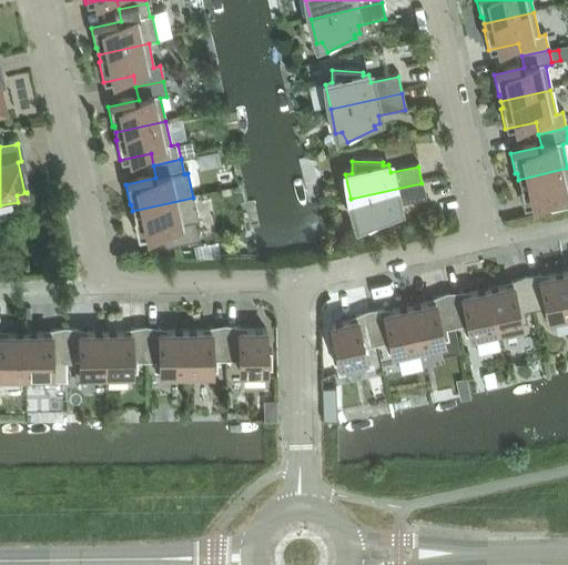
[(567,168),(518,180),(519,187),(518,187),(523,207),(553,200),(556,212),(567,209),(567,168)]
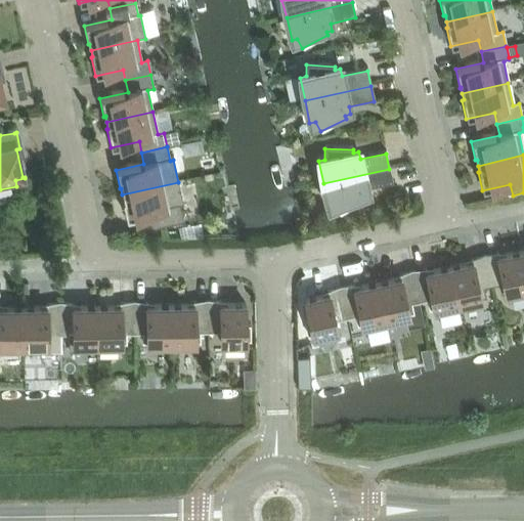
[(340,215),(364,202),(363,199),(368,198),(367,189),(392,184),(389,169),(323,183),(328,206),(334,205),(340,215)]
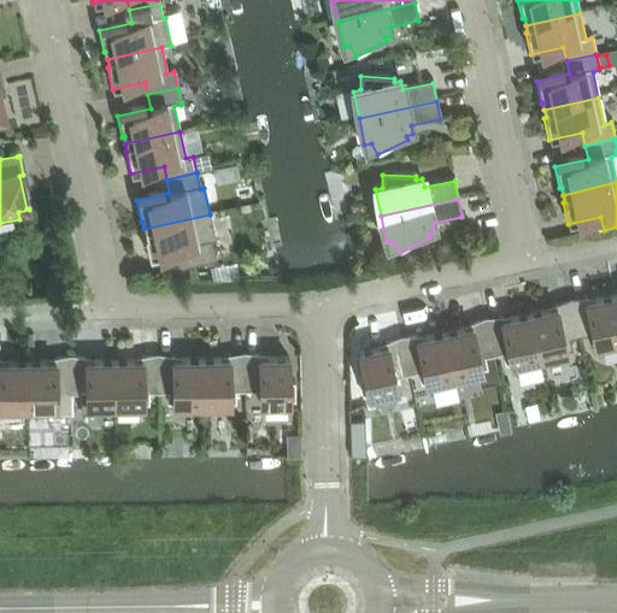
[(210,214),(144,229),(146,236),(145,236),(148,258),(182,251),(186,269),(216,263),(211,241),(215,241),(210,214)]
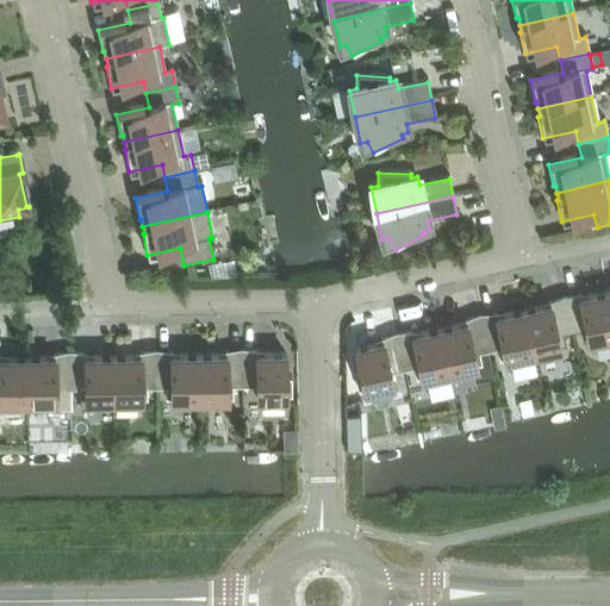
[(580,298),(564,301),(572,335),(580,332),(583,344),(589,343),(589,345),(593,344),(595,350),(609,345),(609,310),(607,294),(580,300),(580,298)]
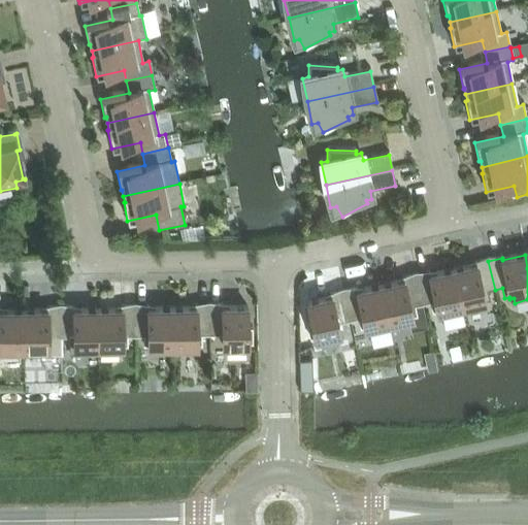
[(474,266),(453,271),(462,315),(483,310),(482,305),(485,304),(485,302),(489,301),(487,292),(495,290),(488,261),(474,264),(474,266)]
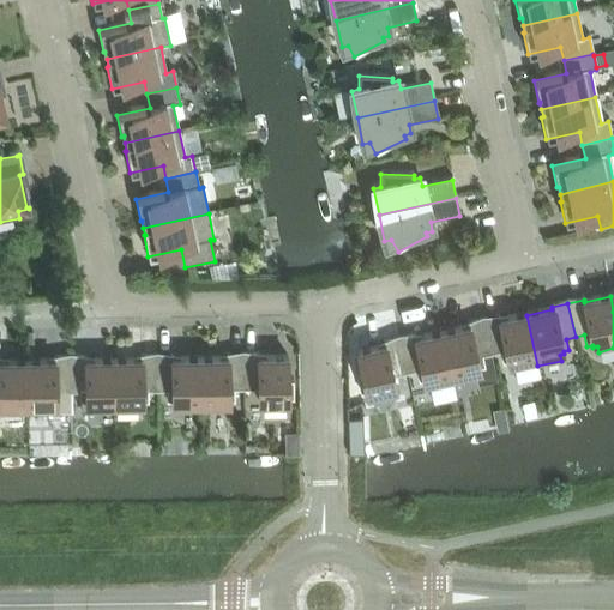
[(499,318),(483,321),(491,355),(492,355),(500,354),(503,364),(509,363),(509,366),(512,366),(513,370),(537,366),(527,315),(500,321),(499,318)]
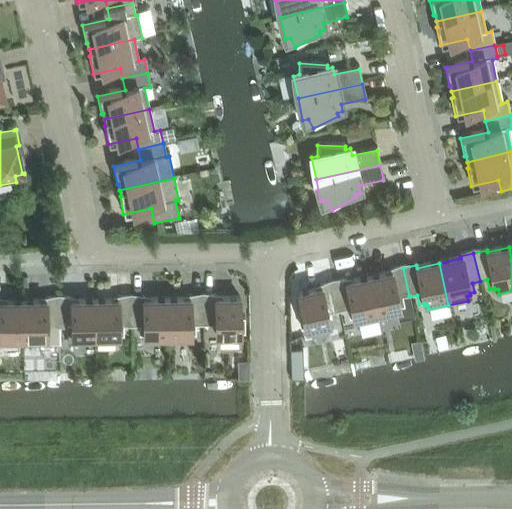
[(390,274),(368,278),(378,321),(397,317),(398,323),(415,319),(410,296),(409,296),(403,268),(390,271),(390,274)]
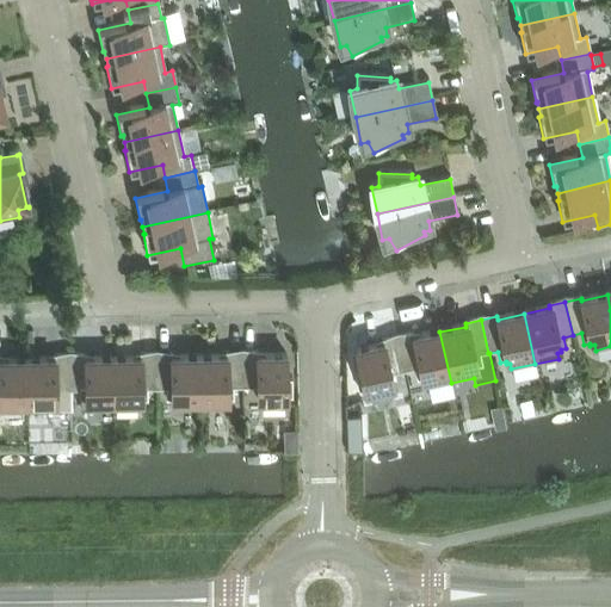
[(413,335),(397,339),(405,372),(414,370),(417,382),(421,381),(423,383),(426,382),(427,388),(451,383),(439,332),(414,338),(413,335)]
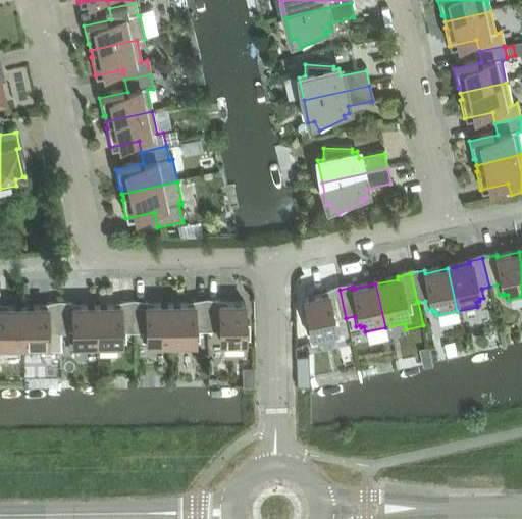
[(311,335),(312,339),(313,344),(333,339),(332,333),(335,333),(333,321),(346,318),(340,290),(325,293),(326,295),(303,300),(308,320),(303,321),(306,336),(311,335)]
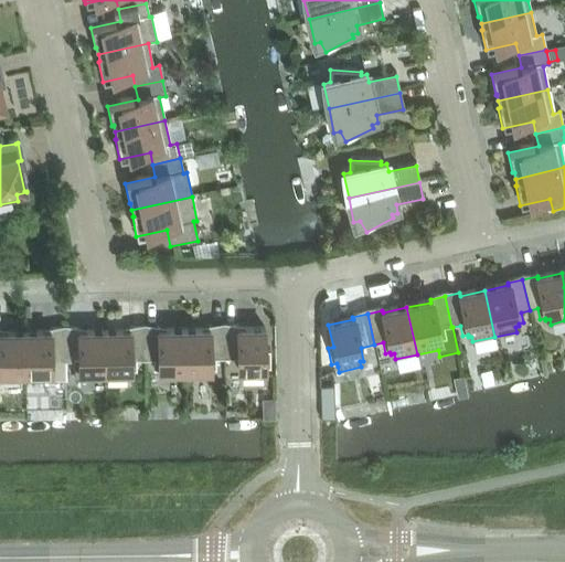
[(208,331),(183,331),(184,380),(206,379),(206,373),(210,373),(210,371),(215,371),(215,360),(224,360),(223,328),(208,328),(208,331)]
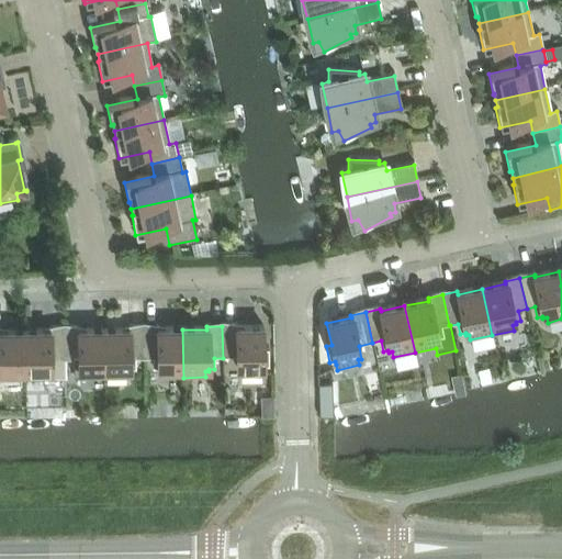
[(262,350),(262,328),(237,328),(237,326),(222,326),(223,358),(236,358),(236,371),(240,371),(240,377),(263,376),(263,367),(268,367),(268,350),(262,350)]
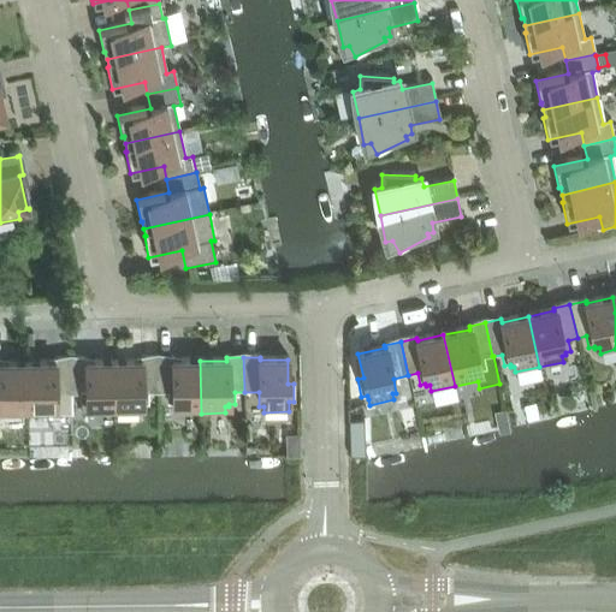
[(140,362),(113,362),(114,415),(138,414),(138,409),(142,409),(142,405),(148,405),(148,393),(158,393),(157,358),(140,360),(140,362)]
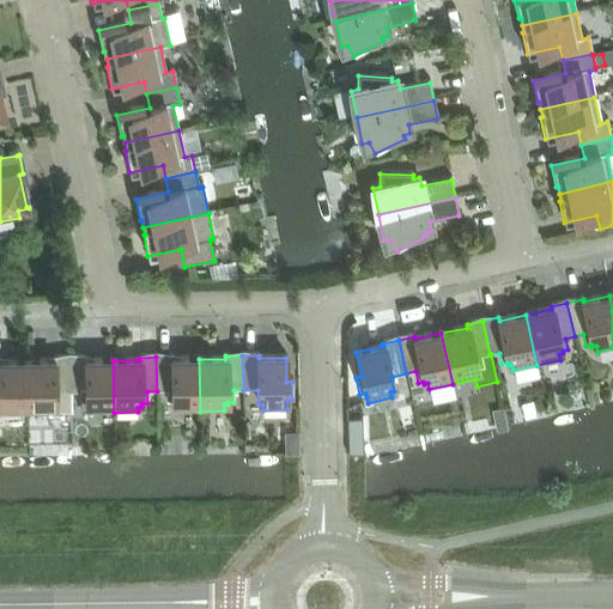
[(173,357),(156,357),(157,391),(165,391),(167,403),(171,403),(171,406),(176,406),(176,412),(200,412),(199,359),(173,359),(173,357)]
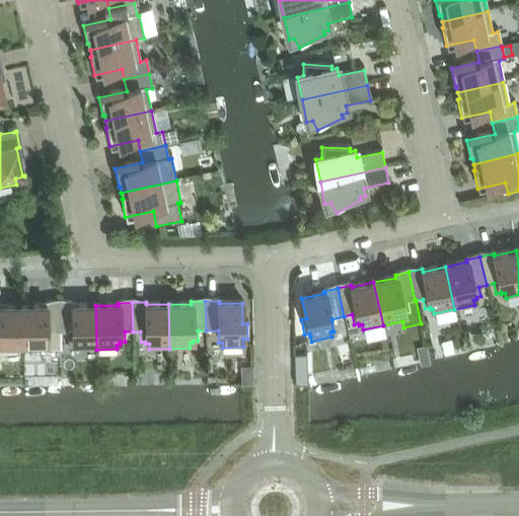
[(45,306),(22,306),(23,351),(44,351),(44,346),(47,346),(47,343),(52,343),(52,333),(60,333),(59,303),(45,304),(45,306)]
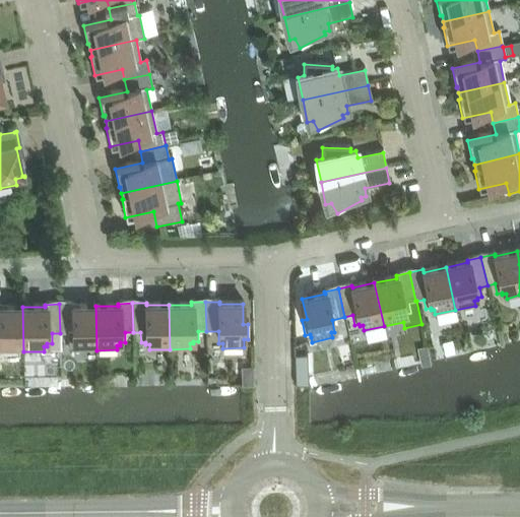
[(73,304),(59,304),(60,333),(67,333),(68,343),(72,343),(72,345),(76,345),(76,350),(96,350),(95,306),(73,306),(73,304)]
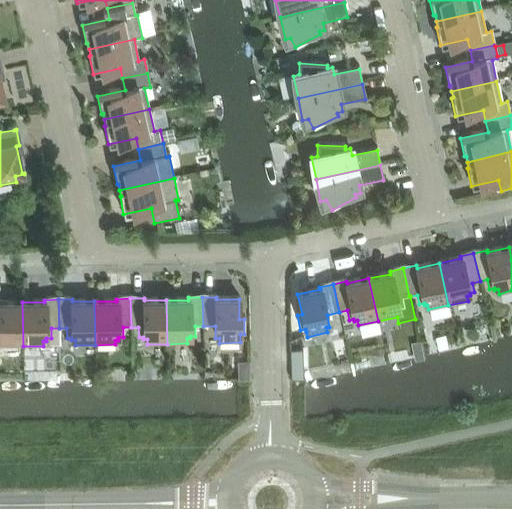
[(0,302),(0,341),(3,341),(3,346),(23,346),(22,302),(0,303),(0,302)]
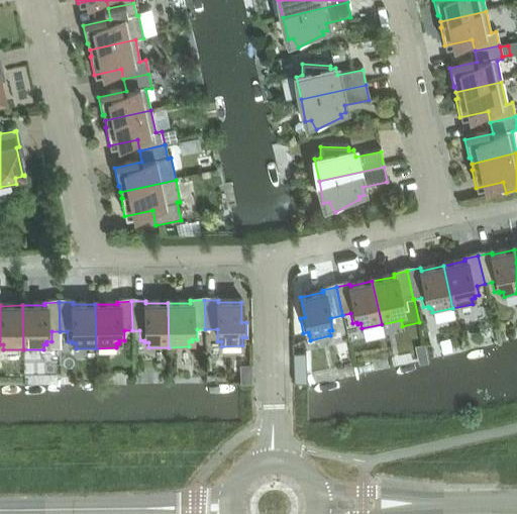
[(250,368),(239,368),(239,385),(251,385),(250,368)]
